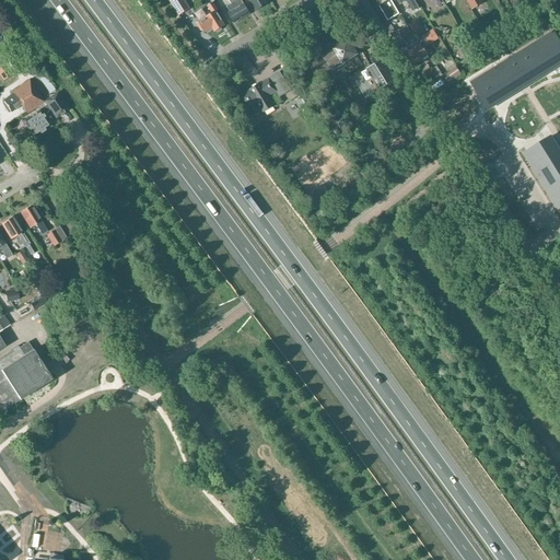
[(184,0),(171,0),(170,1),(178,16),(189,9),(184,0)]
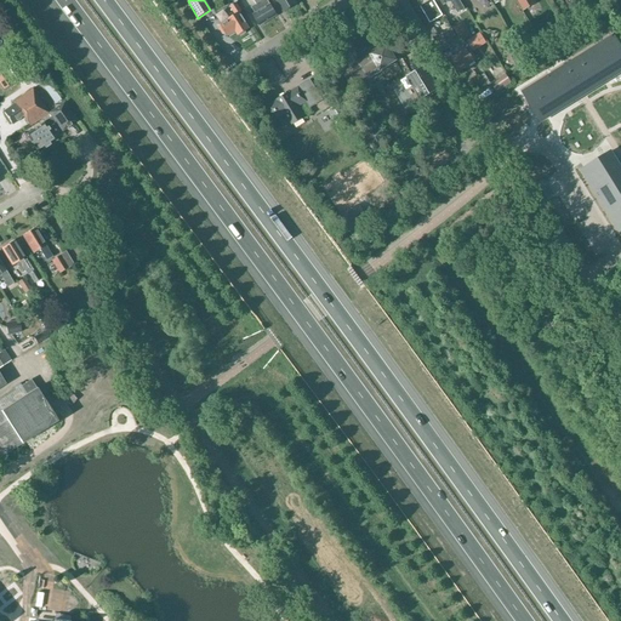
[(254,15),(260,26),(277,16),(267,0),(254,0),(261,10),(254,15)]
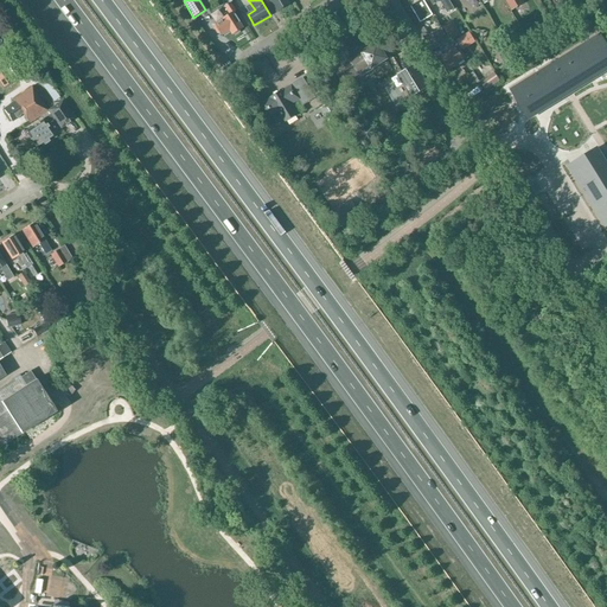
[(291,4),(288,0),(269,0),(278,12),(291,4)]
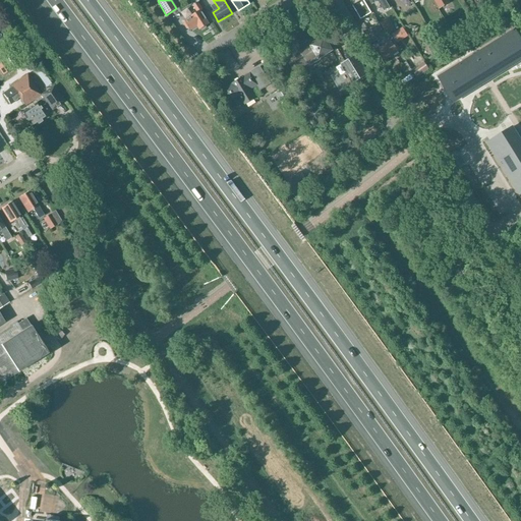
[(349,0),(360,19),(361,19),(371,13),(363,0),(349,0)]
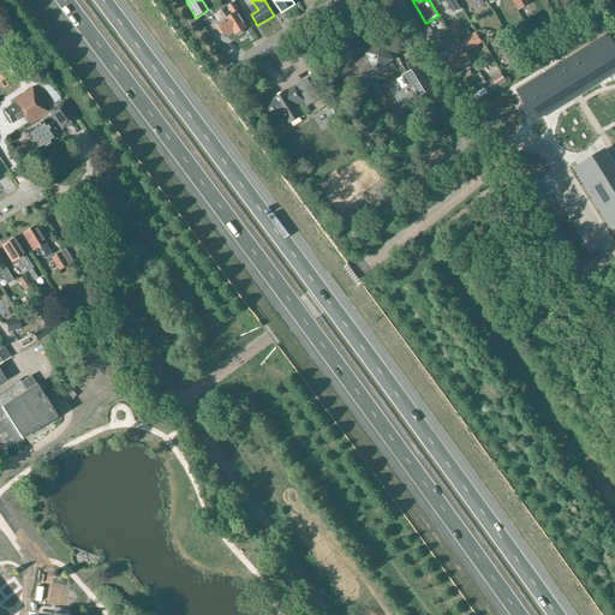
[(436,0),(439,5),(446,0),(453,12),(460,9),(454,0),(436,0)]
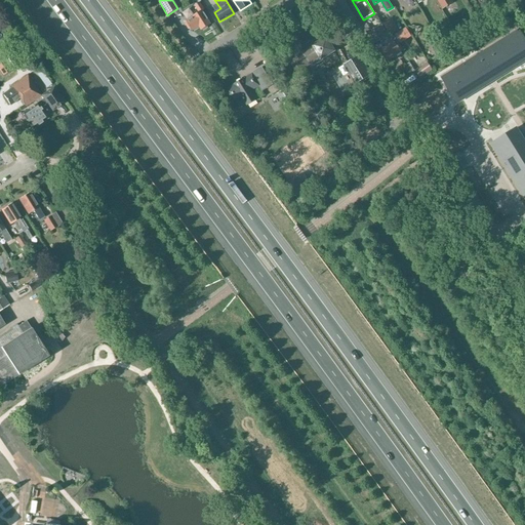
[(453,4),(450,0),(438,0),(444,9),(453,4)]
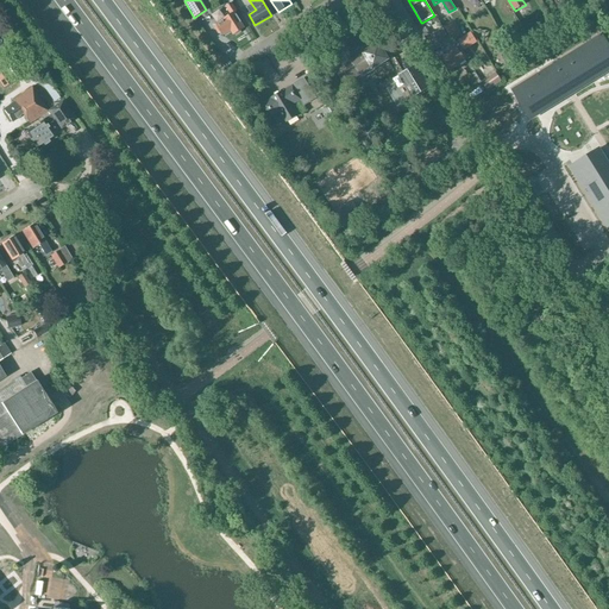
[(224,19),(217,24),(223,36),(231,31),(233,35),(245,29),(236,12),(237,11),(232,2),(226,6),(231,14),(224,19)]
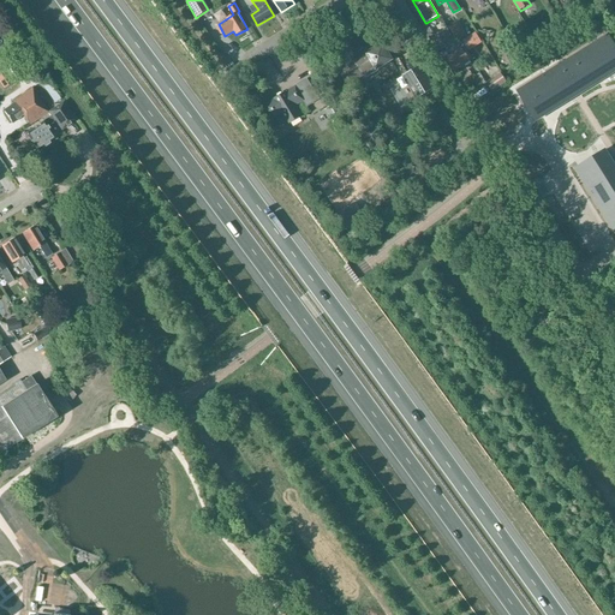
[(396,36),(390,27),(383,31),(389,41),(396,36)]
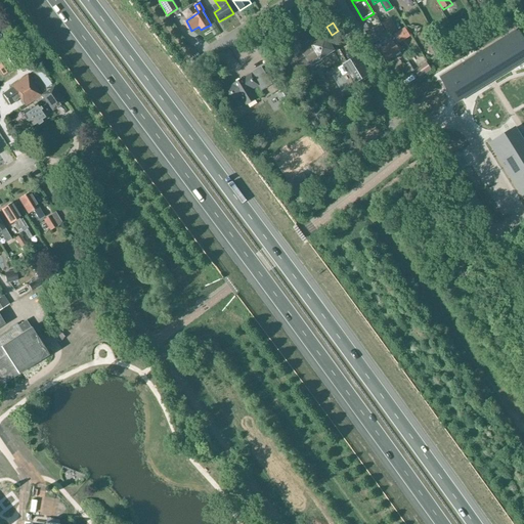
[(519,30),(518,29),(440,78),(447,74),(461,95),(523,56),(523,40),(518,30),(519,30)]
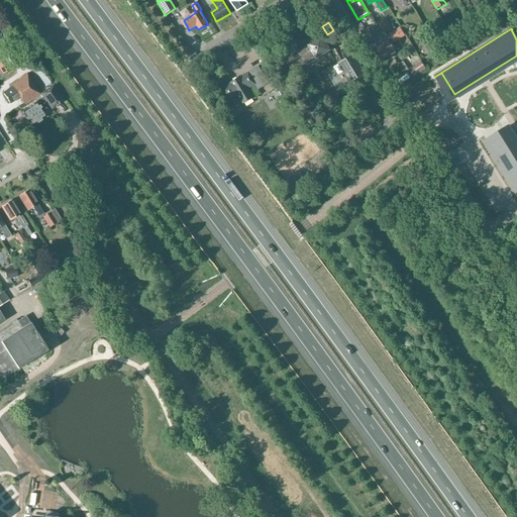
[(380,30),(372,35),(376,41),(384,36),(380,30)]
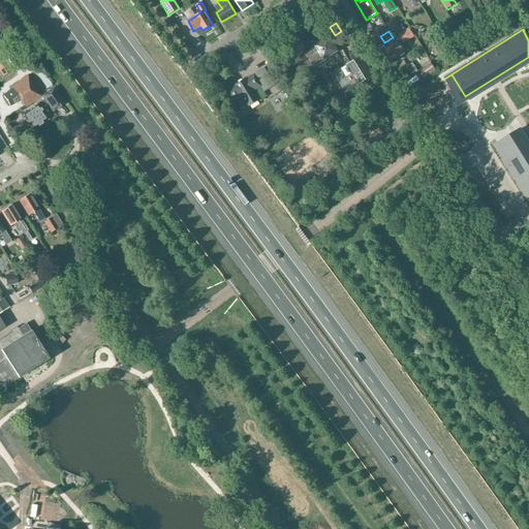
[(304,48),(306,52),(293,60),(300,70),(313,62),(313,63),(335,50),(325,34),(304,48)]
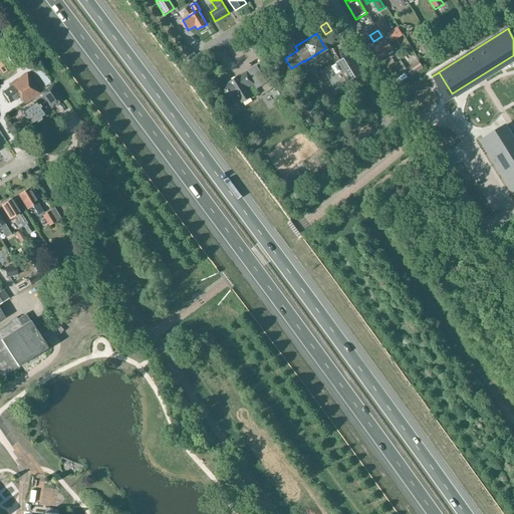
[(377,45),(373,48),(380,59),(393,50),(390,44),(391,43),(386,34),(375,41),(377,45)]
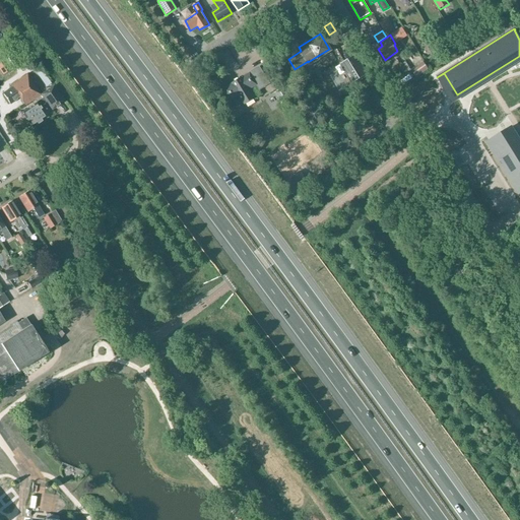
[(340,65),(351,84),(368,74),(355,55),(345,61),(340,65)]
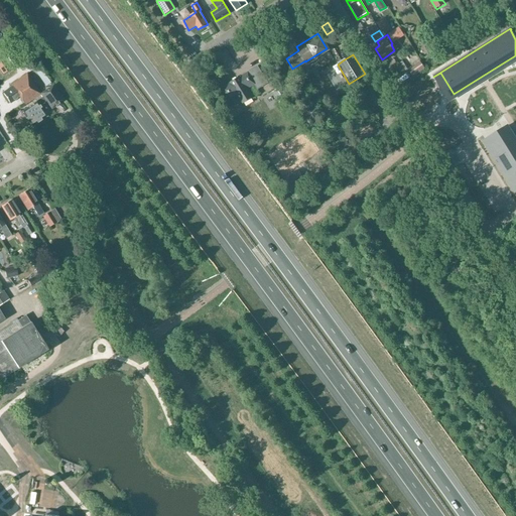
[(3,60),(0,61),(0,69),(3,74),(9,70),(3,60)]
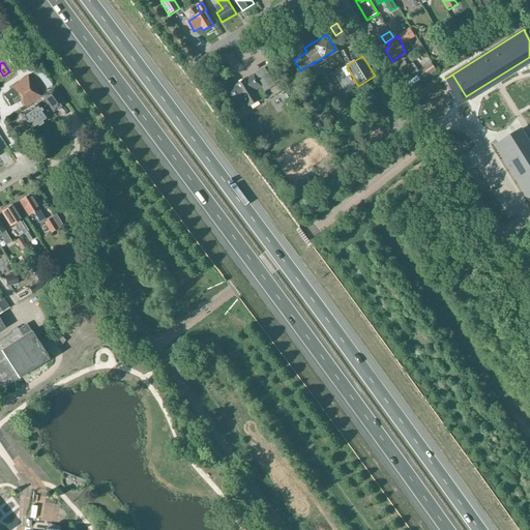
[(437,71),(433,64),(420,72),(424,79),(437,71)]
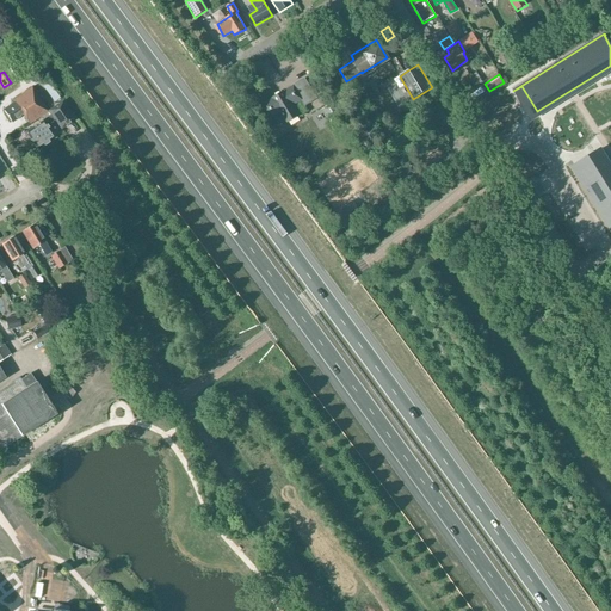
[(294,87),(284,93),(284,92),(273,98),(273,99),(264,105),(272,117),(282,112),(289,123),(300,116),(294,106),(302,100),(306,106),(318,99),(306,79),(294,87)]
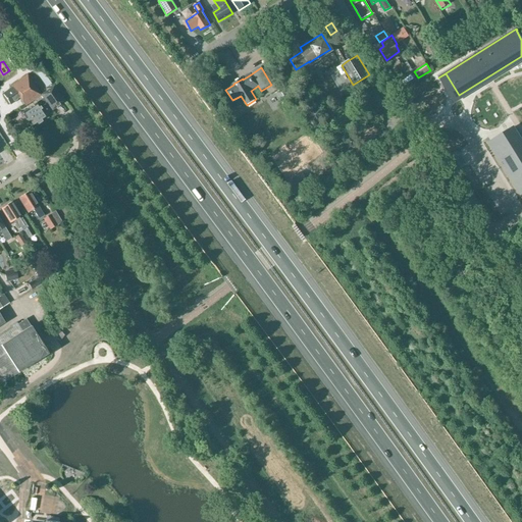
[(12,88),(3,95),(10,105),(19,98),(24,106),(41,95),(28,75),(11,87),(12,88)]
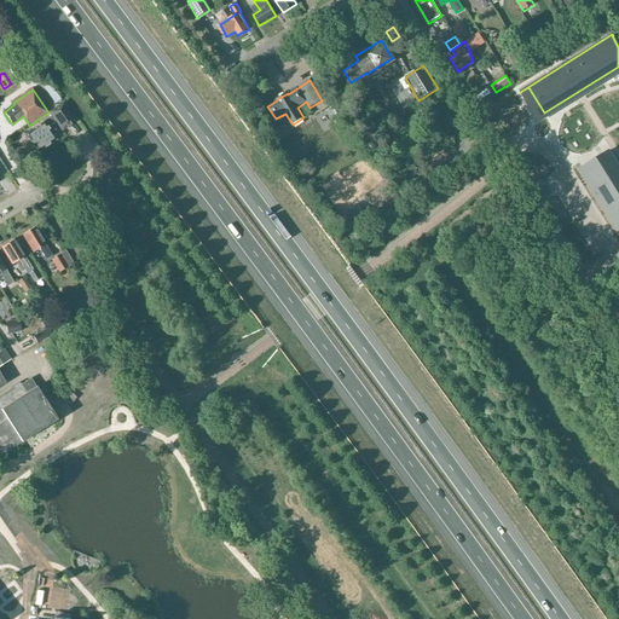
[(47,127),(56,121),(63,131),(76,121),(64,103),(50,113),(52,116),(25,134),(39,152),(57,140),(47,127)]
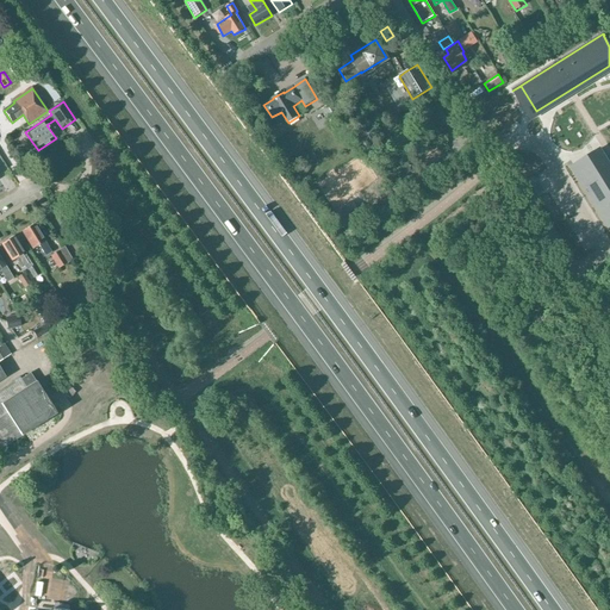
[(609,225),(609,173),(597,151),(571,168),(570,167),(608,229),(609,229),(608,228),(609,225)]
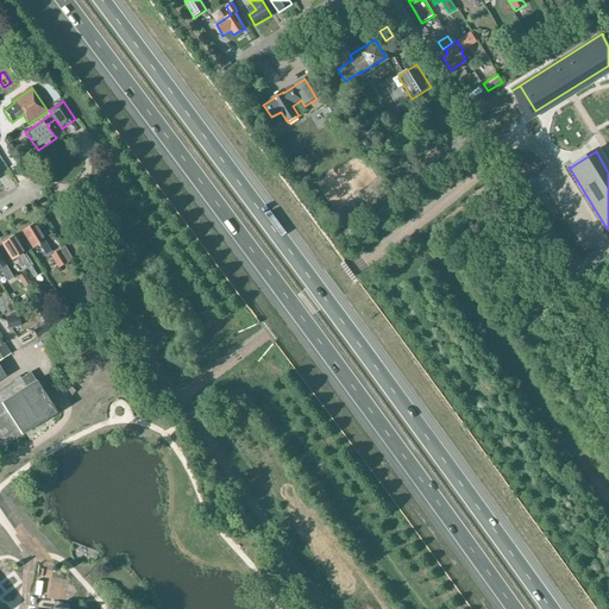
[(35,224),(23,231),(32,249),(39,245),(43,251),(49,248),(35,224)]
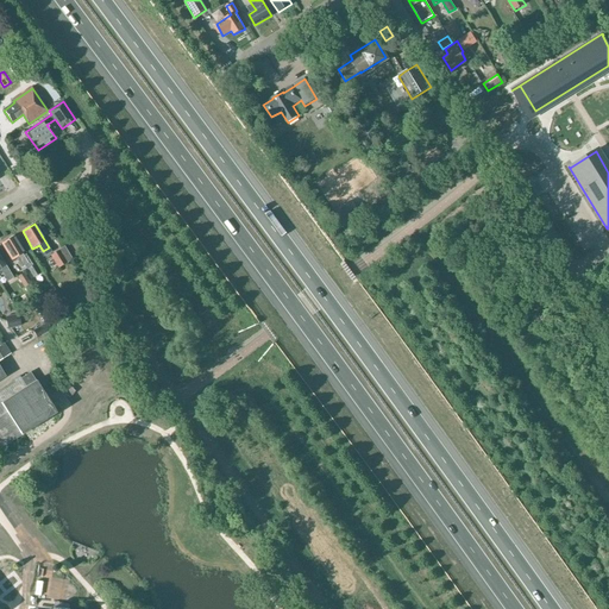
[(14,237),(1,244),(12,261),(16,258),(22,268),(25,265),(27,270),(29,269),(33,277),(41,274),(27,253),(23,256),(22,253),(24,252),(14,237)]
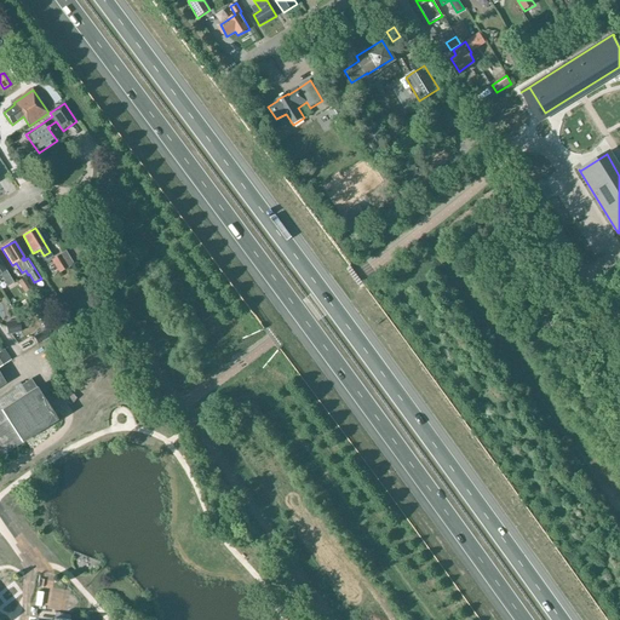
[(62,274),(69,269),(61,256),(53,260),(62,274)]
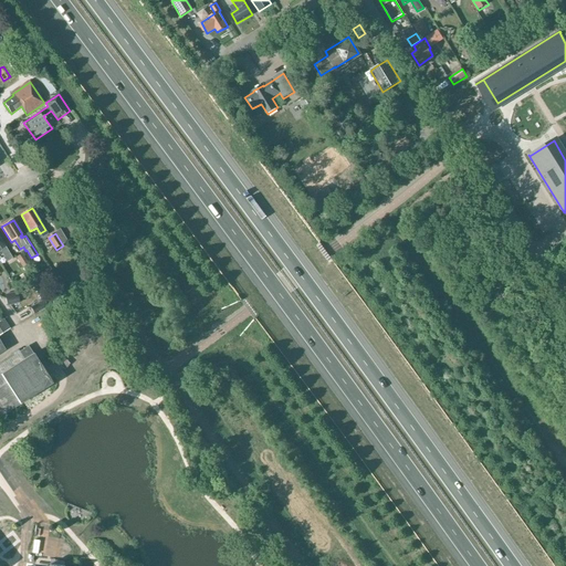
[(12,259),(0,239),(0,249),(7,262),(12,259)]
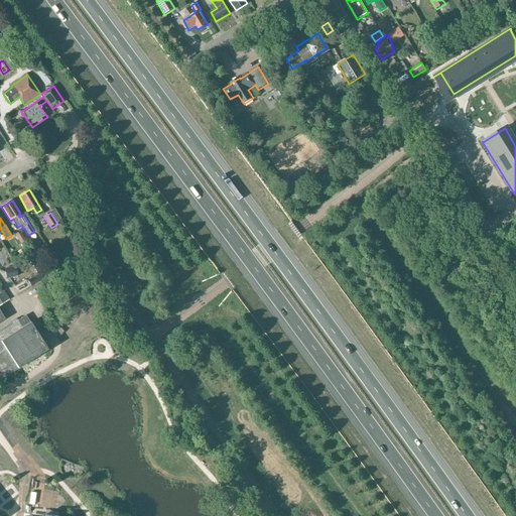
[(21,232),(16,235),(23,245),(27,241),(21,232)]
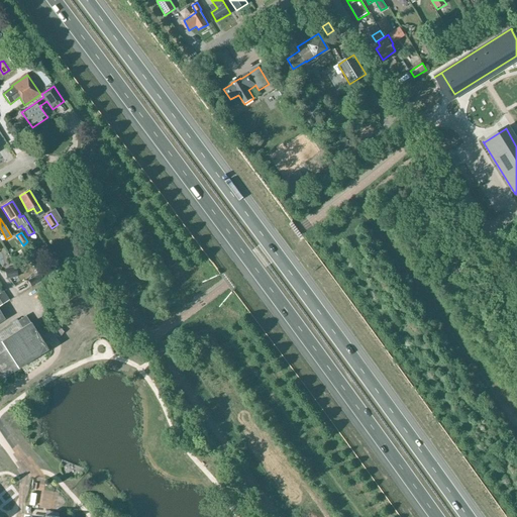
[(10,269),(11,271),(5,272),(7,279),(17,277),(15,267),(10,269)]
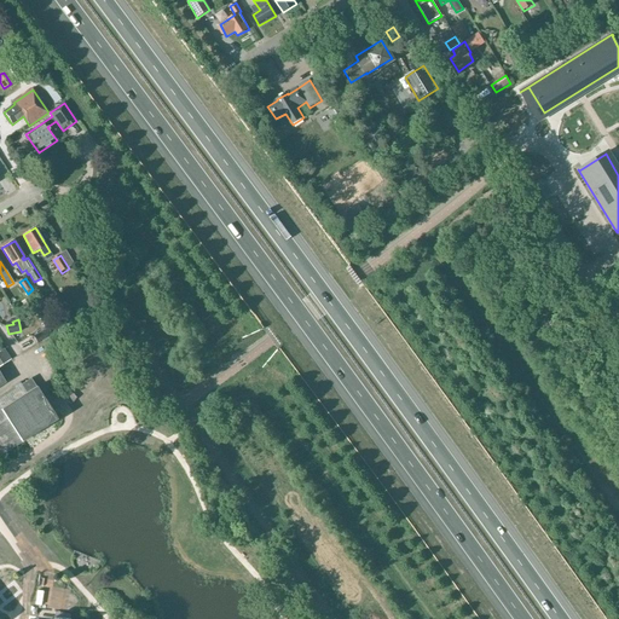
[(34,336),(38,343),(51,335),(47,329),(34,336)]
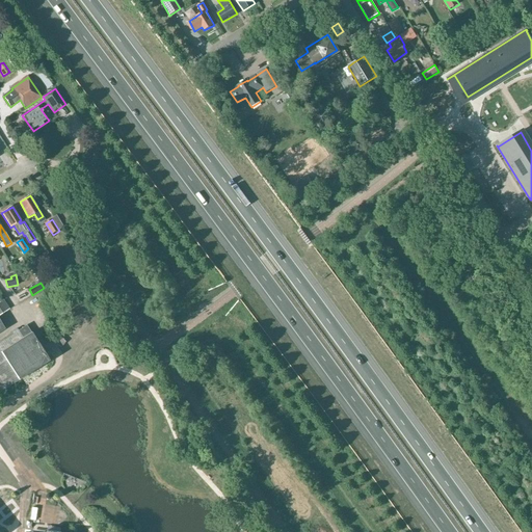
[(0,318),(0,393),(51,361),(26,325),(0,343),(0,333),(7,329),(0,318)]
